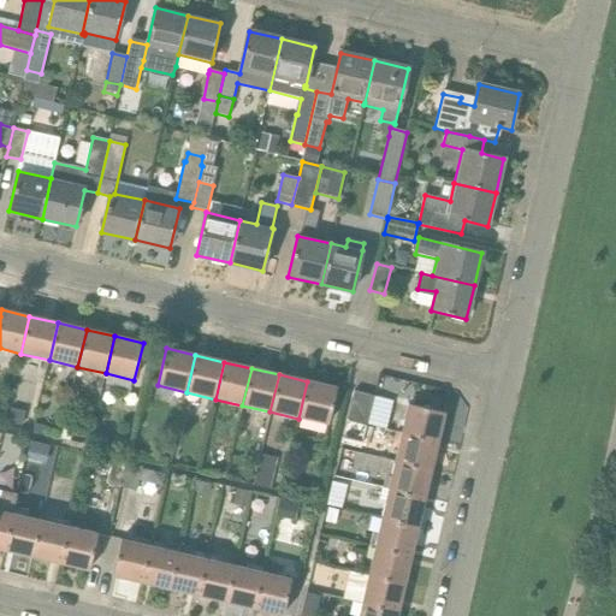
[(298,419),(329,425),(337,388),(307,381),(298,419)]
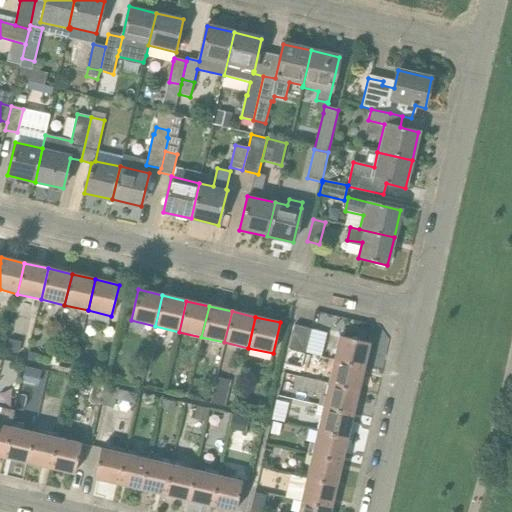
[(290,350),(302,353),(307,333),(295,330),(290,350)]
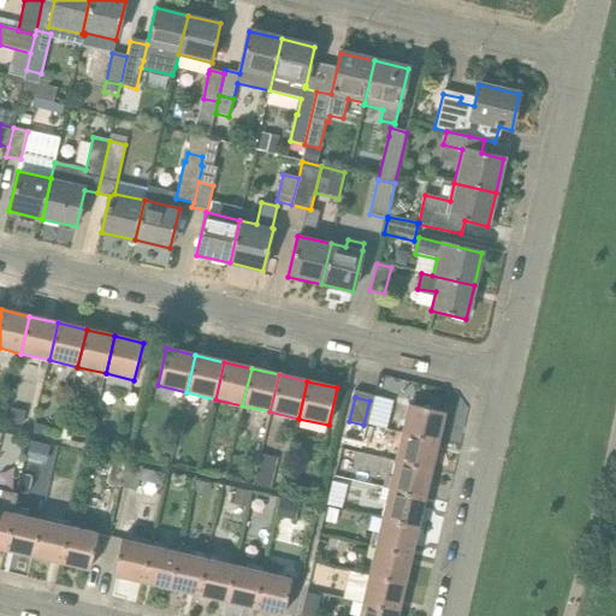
[(402,433),(438,442),(444,413),(408,404),(402,433)]
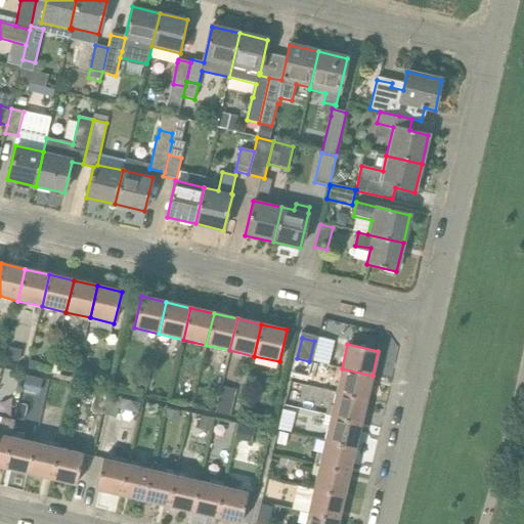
[(297,358),(294,372),(310,376),(313,361),(309,361),(297,358)]
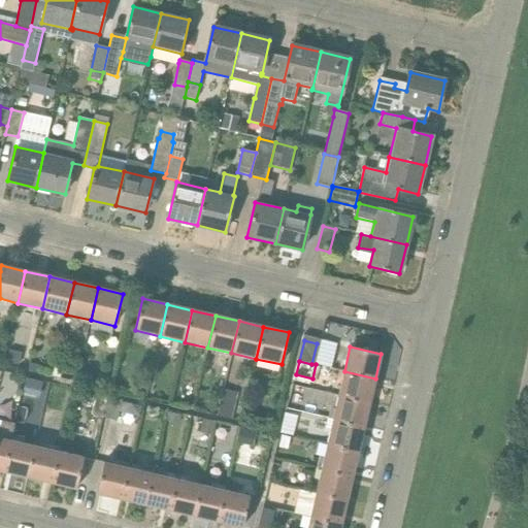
[(338,396),(369,402),(375,378),(344,371),(338,396)]
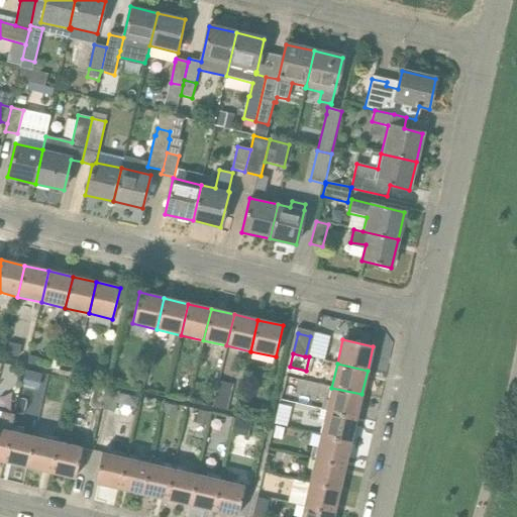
[(213,407),(227,411),(232,386),(219,382),(213,407)]
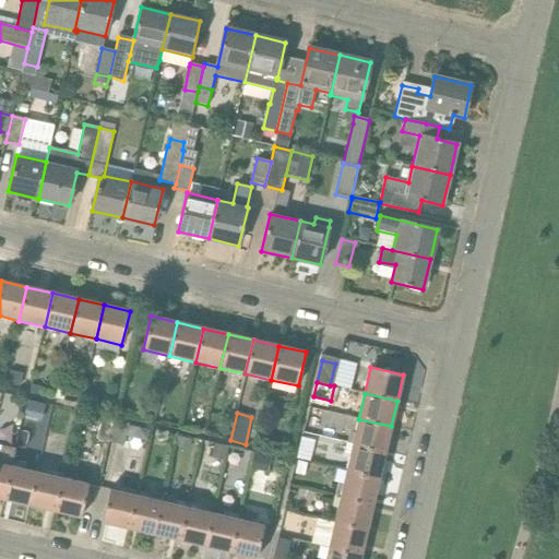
[(96,439),(110,442),(115,421),(102,417),(96,439)]
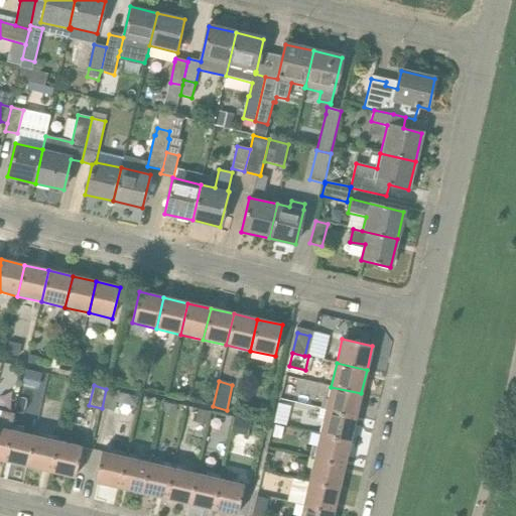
[(326,410),(356,417),(361,393),(331,387),(326,410)]
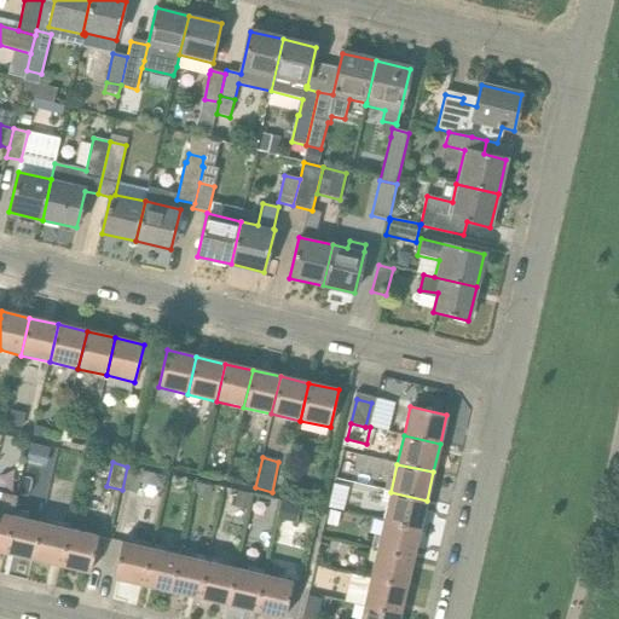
[(122,490),(138,493),(143,470),(127,467),(122,490)]
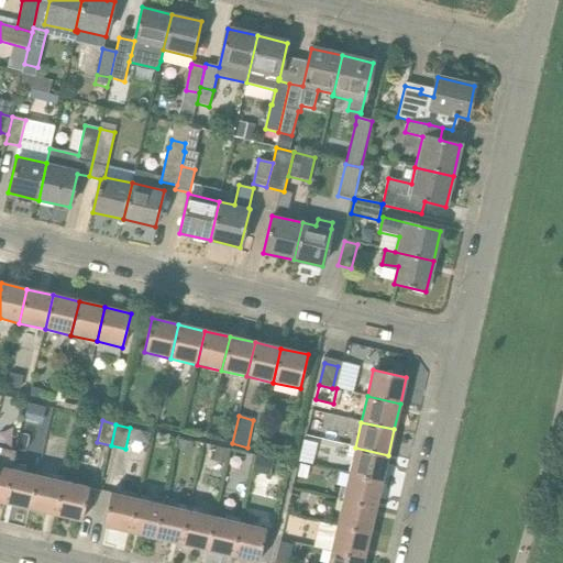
[(349,474),(382,482),(388,455),(355,448),(349,474)]
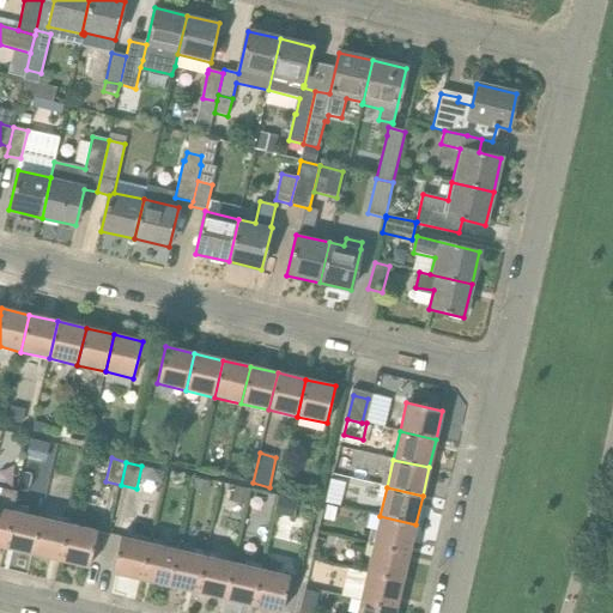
[(0,546),(5,548),(13,511),(0,508),(0,546)]
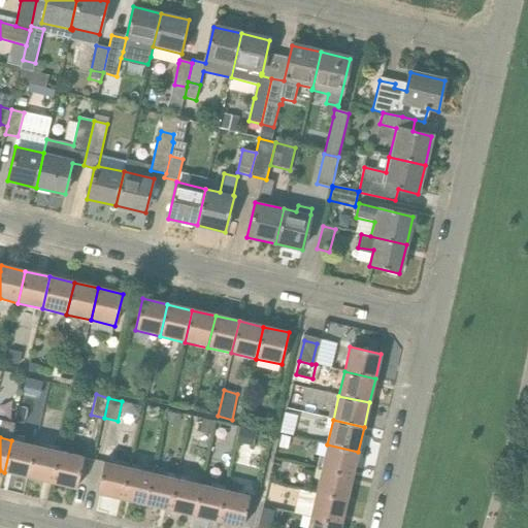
[(4,472),(28,477),(35,446),(11,440),(4,472)]
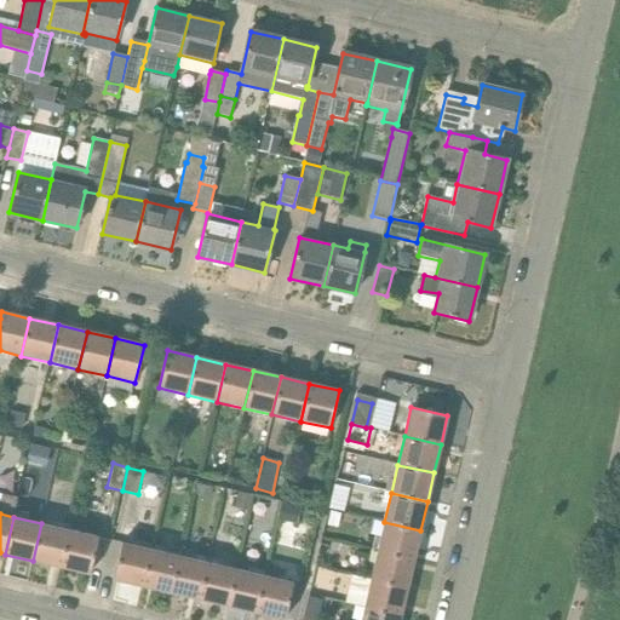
[(378,550),(414,560),(420,530),(384,522),(378,550)]
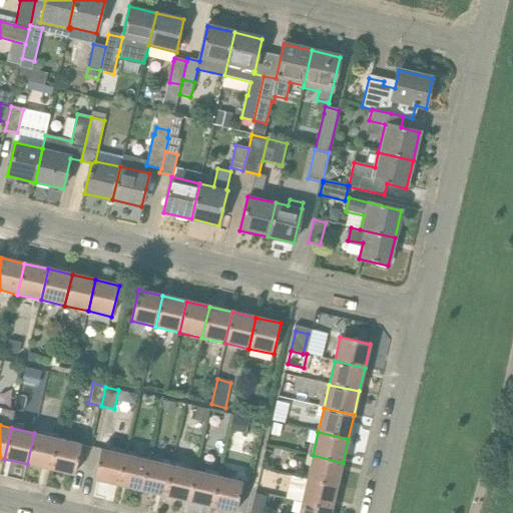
[(27,464),(49,469),(56,438),(34,433),(27,464)]
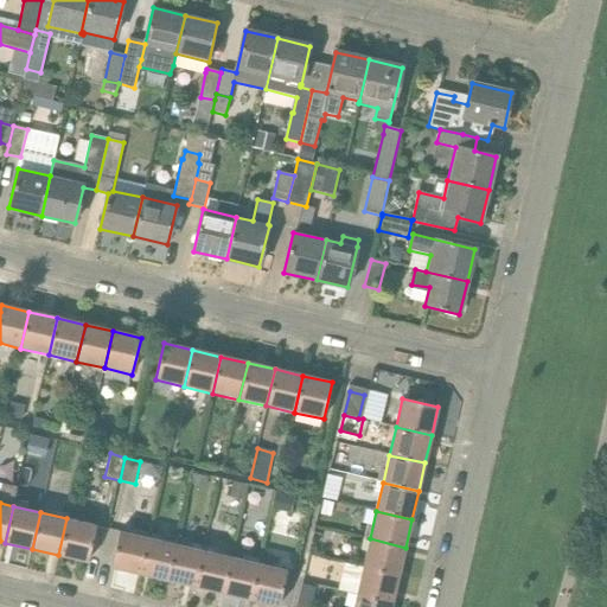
[(66,518),(58,555),(88,562),(96,525),(66,518)]
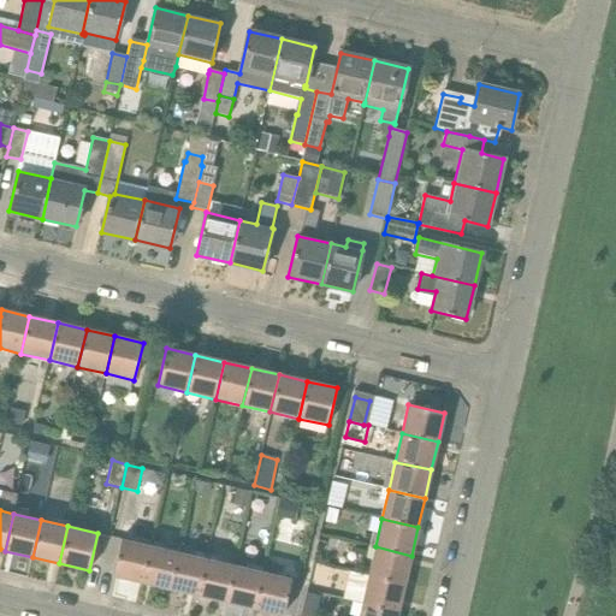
[(112,575),(141,582),(149,545),(120,539),(112,575)]
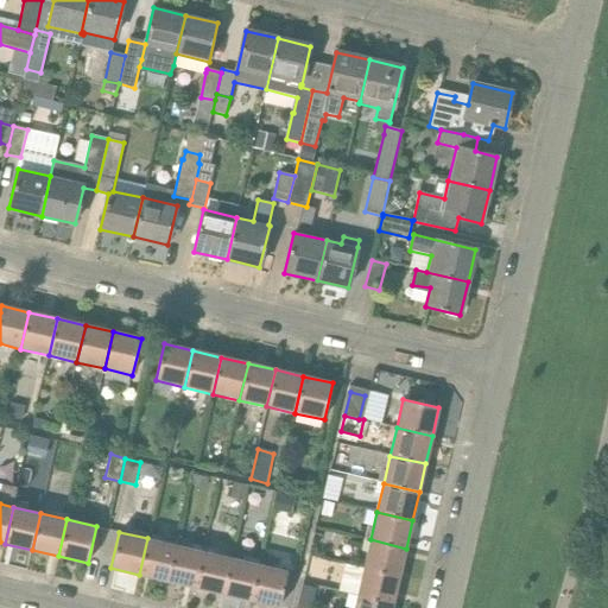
[(139,575),(168,582),(176,545),(147,538),(139,575)]
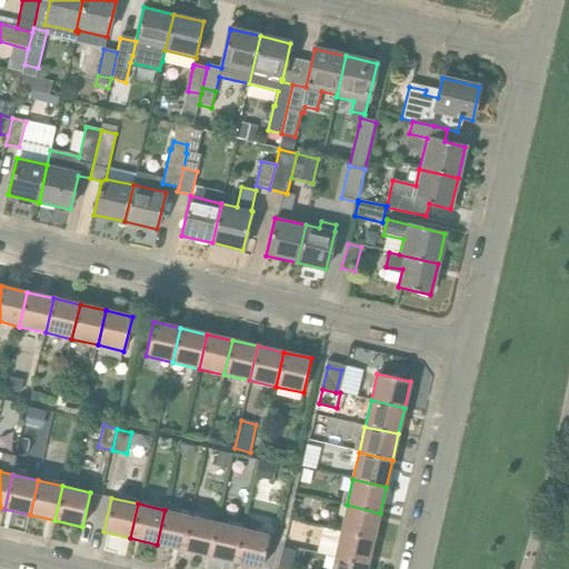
[(340,531),(373,539),(380,513),(347,505),(340,531)]
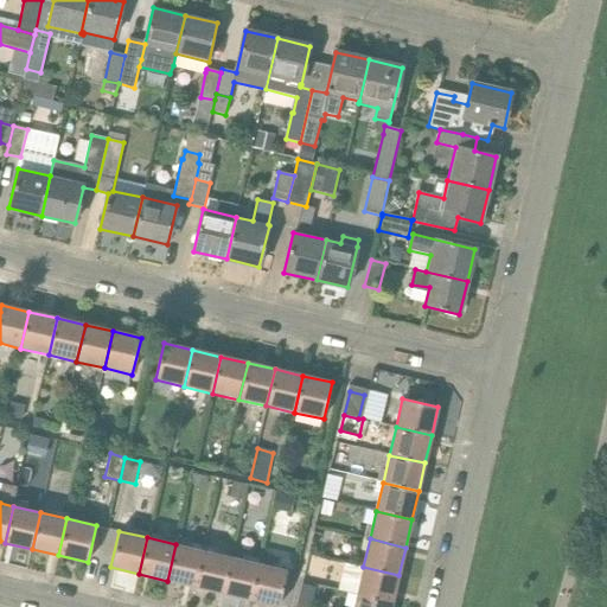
[(167,581),(195,587),(203,550),(176,544),(167,581)]
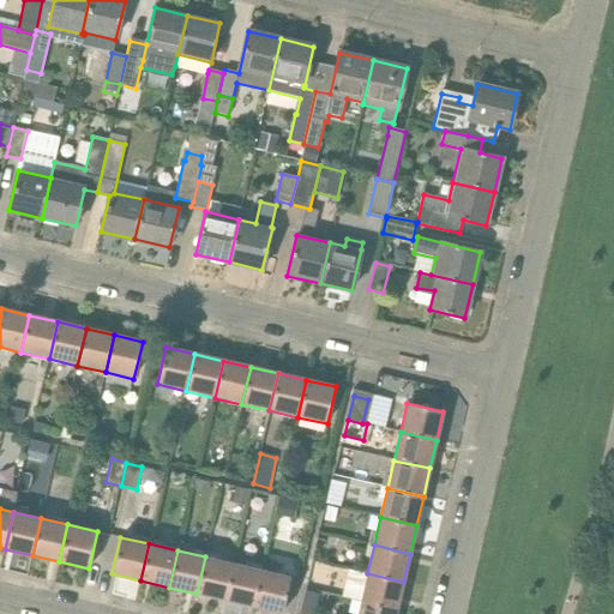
[(197,594),(224,600),(233,563),(205,557),(197,594)]
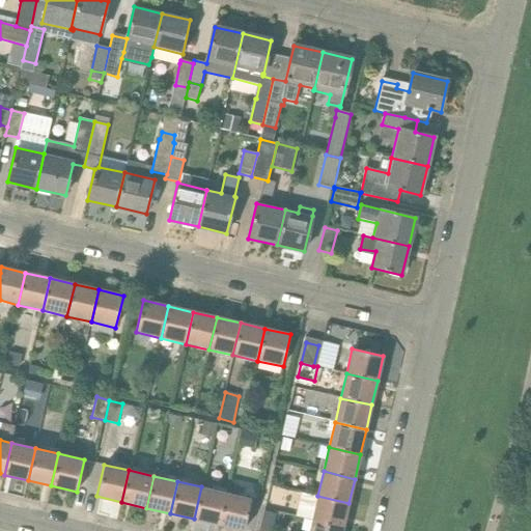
[(194,519),(218,525),(226,493),(201,486),(194,519)]
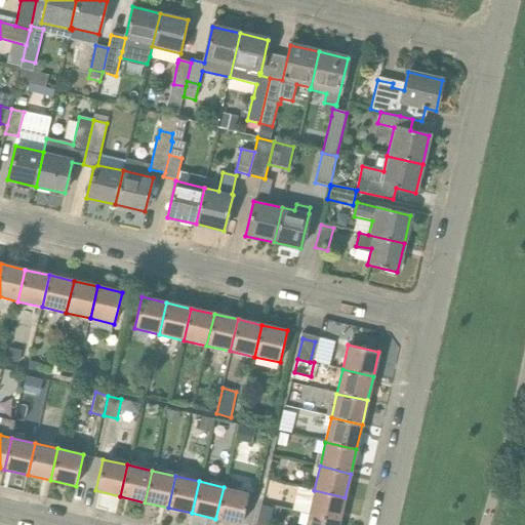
[(224,487),(215,519),(240,524),(247,492),(224,487)]
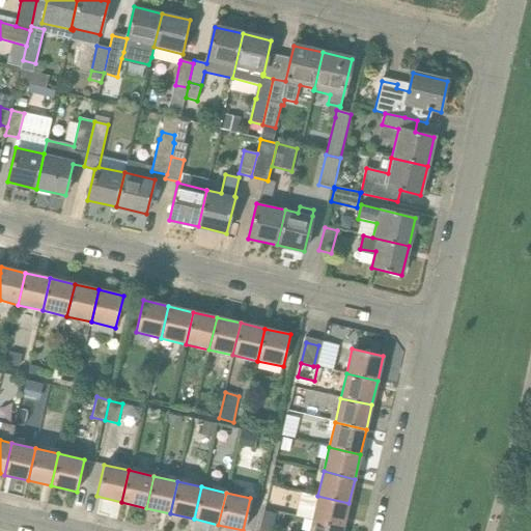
[(311,521),(343,528),(348,503),(317,496),(311,521)]
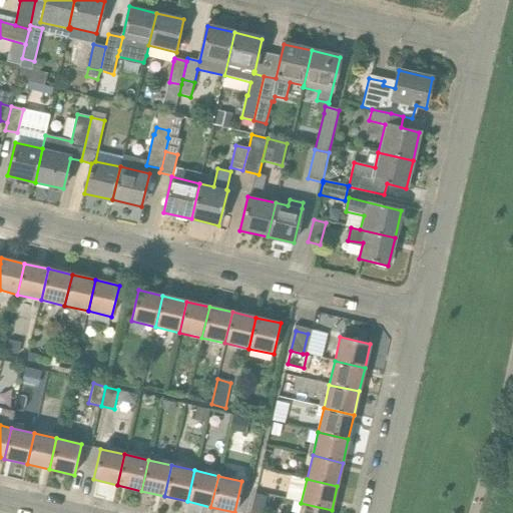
[(250,512),(264,512),(268,496),(255,494),(250,512)]
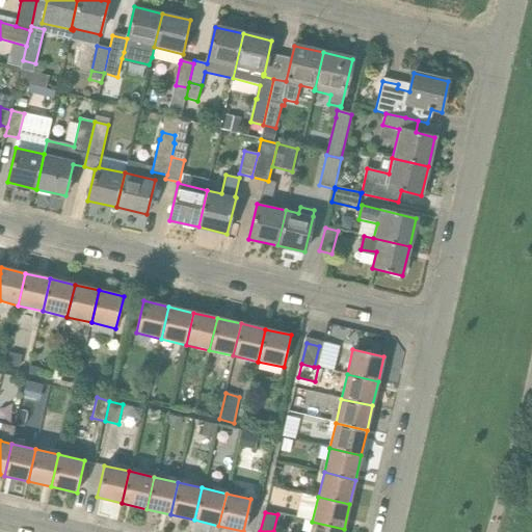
[(343,531),(344,529),(312,522),(310,531),(343,531)]
